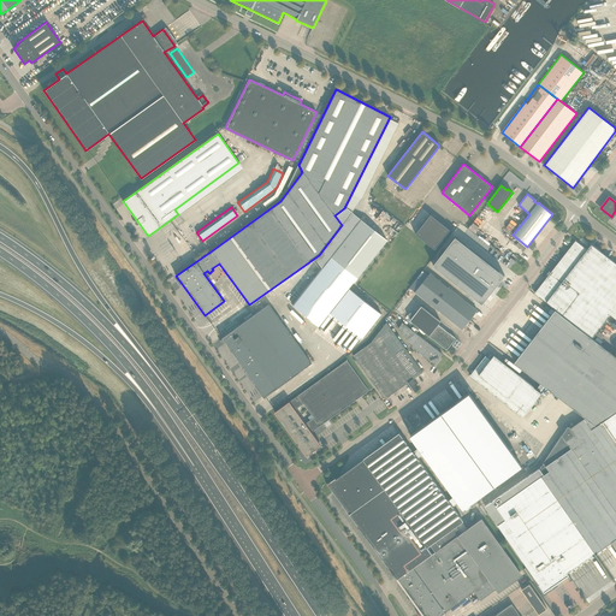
[(434,249),(450,230),(431,214),(415,234),(434,249)]
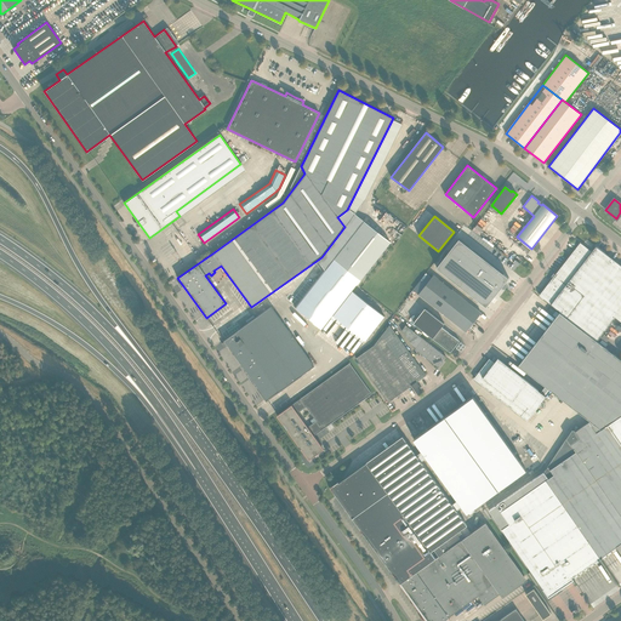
[(363,221),(295,308),(322,329),(332,314),(365,341),(385,317),(352,290),(389,241),(363,221)]
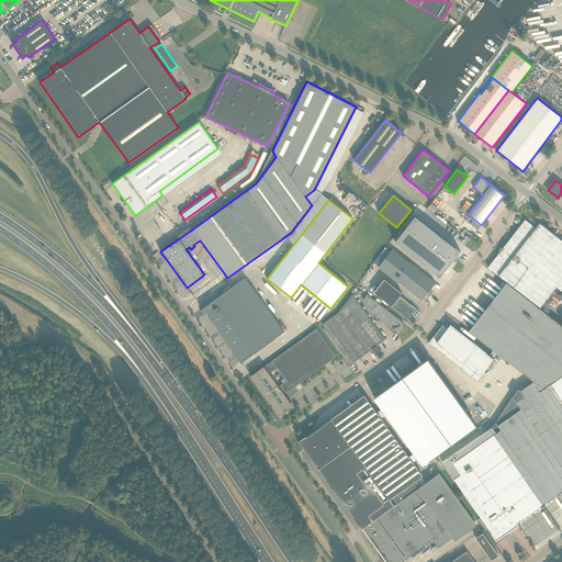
[(460,251),(415,216),(395,242),(440,278),(460,251)]
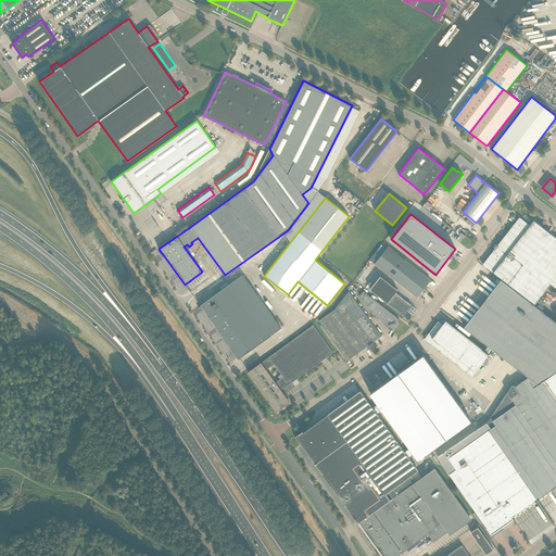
[(480,306),(464,327),(518,369),(528,377),(515,386),(513,384),(487,422),(443,453),(438,457),(440,459),(450,474),(490,532),(536,500),(538,500),(552,489),(555,495),(555,321),(554,320),(534,305),(551,283),(555,288),(555,237),(533,220),(530,226),(519,217),(483,264),(502,279),(480,306)]
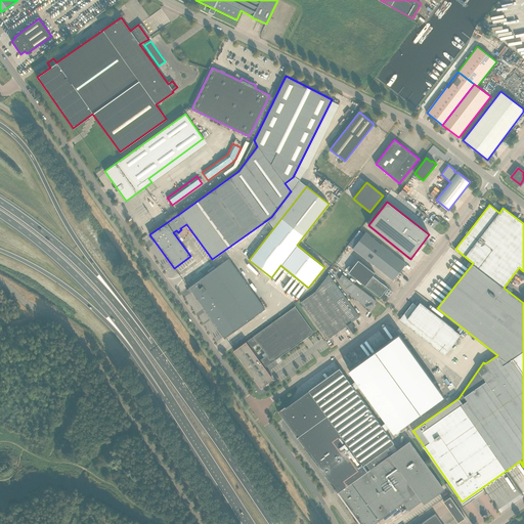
[(393,280),(406,264),(365,232),(353,248),(393,280)]
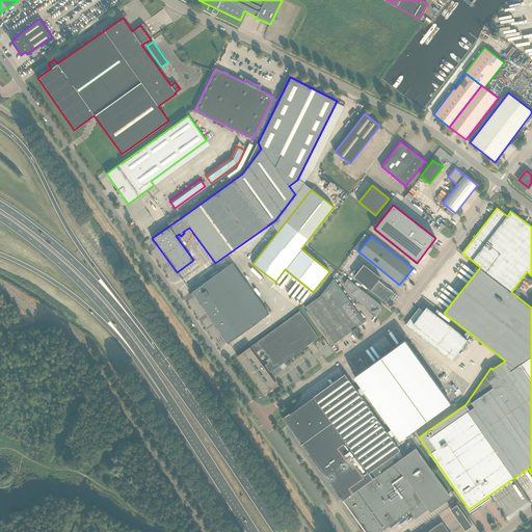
[(268,313),(232,262),(191,292),(192,293),(191,294),(193,296),(213,322),(211,323),(213,326),(215,325),(228,343),(268,313)]
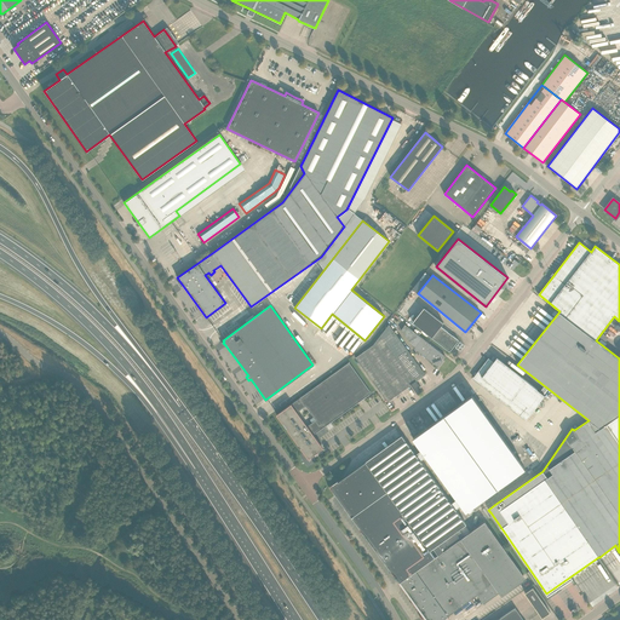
[(449,351),(459,340),(441,327),(443,323),(424,308),(413,322),(432,338),(431,338),(449,351)]
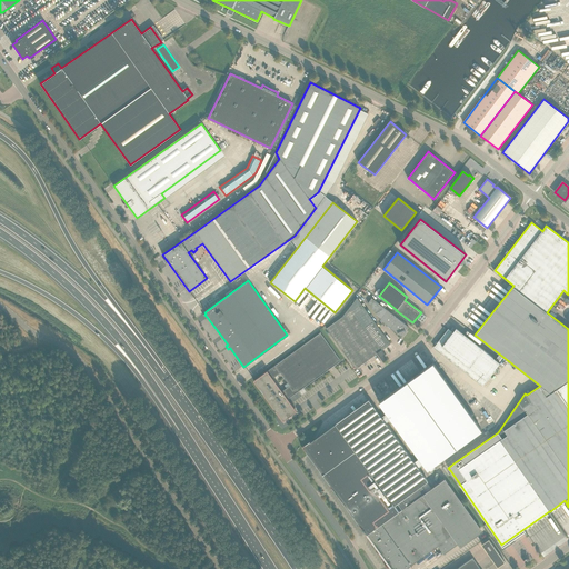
[(377,353),(382,350),(390,343),(357,298),(342,317),(327,328),(356,369),(377,353)]
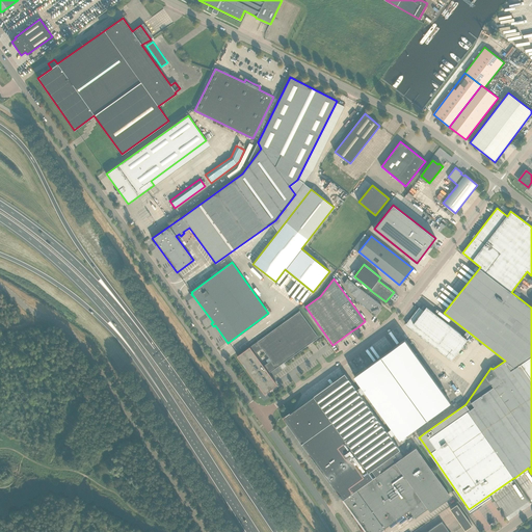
[(375,315),(382,306),(347,278),(344,284),(355,299),(375,315)]
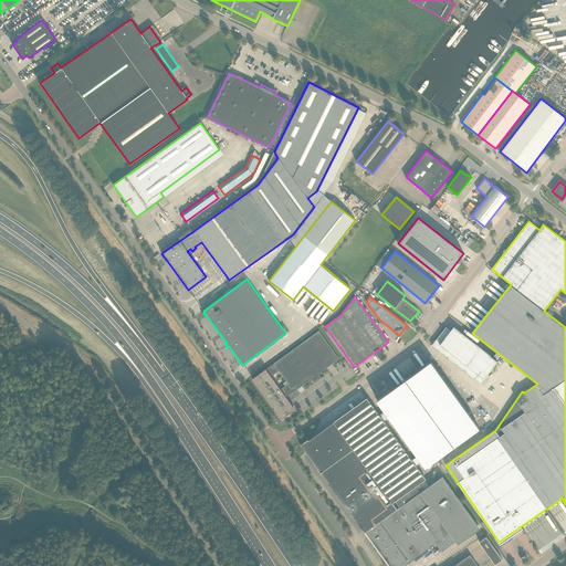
[(498,362),(453,326),(450,331),(446,327),(432,345),(462,369),(480,384),(498,362)]
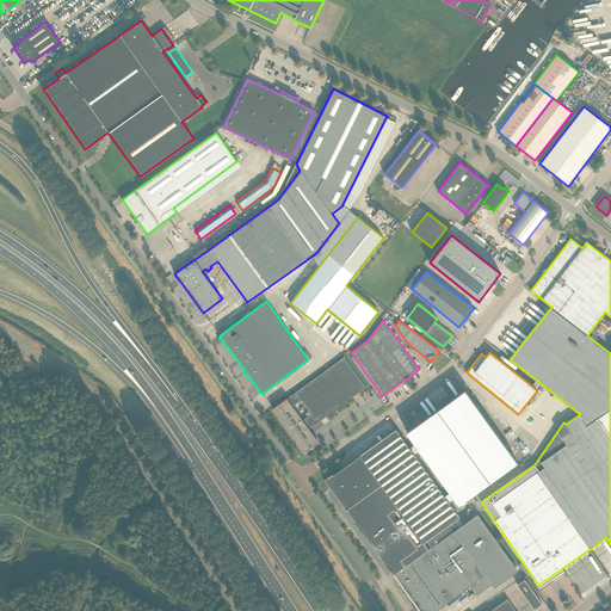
[(344,357),(272,409),(302,450),(316,439),(309,429),(365,388),(344,357)]
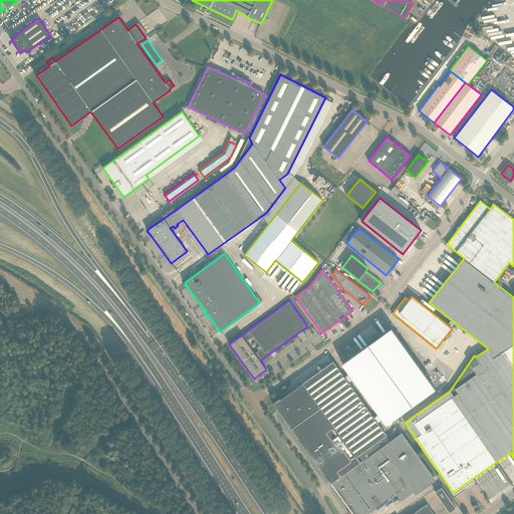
[(345,316),(340,319),(346,327),(350,323),(345,316)]
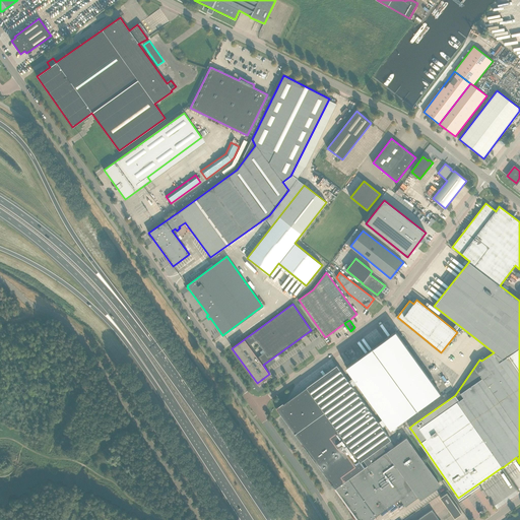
[(396,332),(346,368),(353,378),(348,381),(352,386),(358,383),(383,418),(378,423),(382,428),(387,424),(391,430),(441,393),(396,332)]
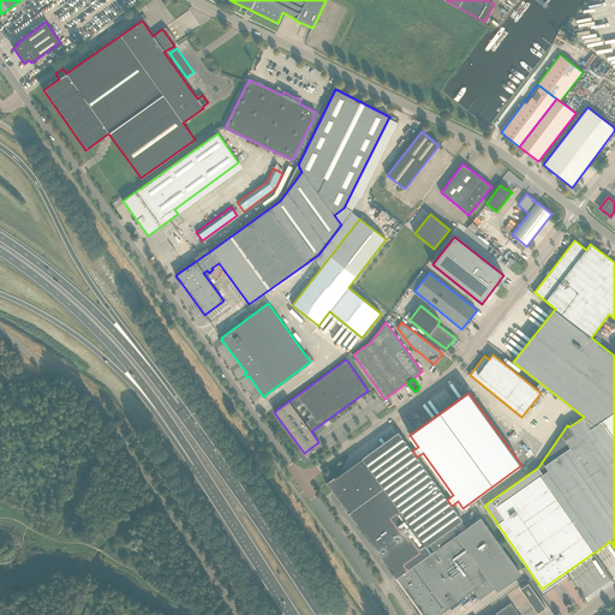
[(395,574),(464,525),(463,523),(457,526),(455,525),(463,520),(452,506),(447,500),(417,457),(412,452),(399,433),(329,483),(395,574)]
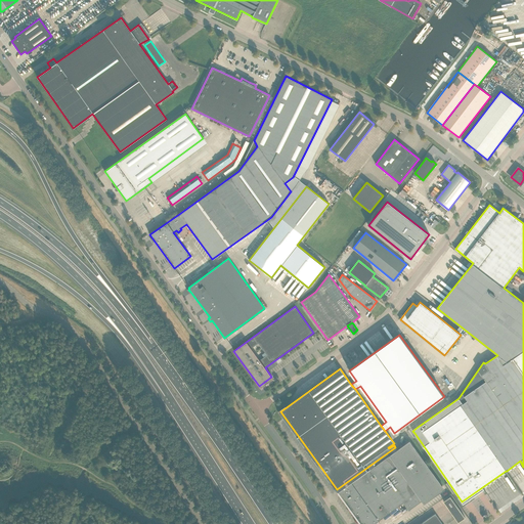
[(326,374),(324,369),(312,376),(314,380),(326,374)]
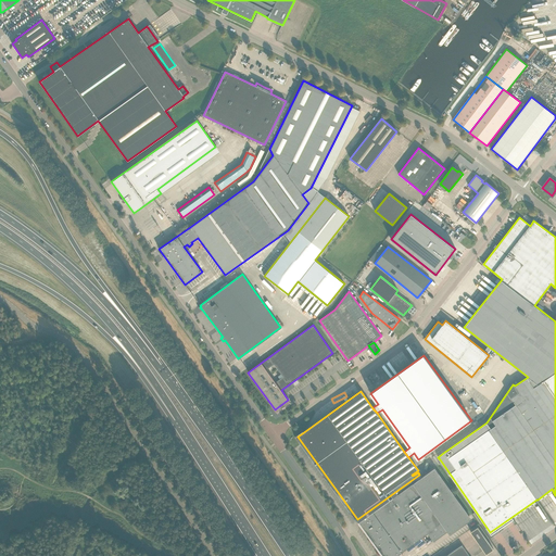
[(436,463),(440,459),(438,457),(443,453),(443,452),(432,459),(436,463)]
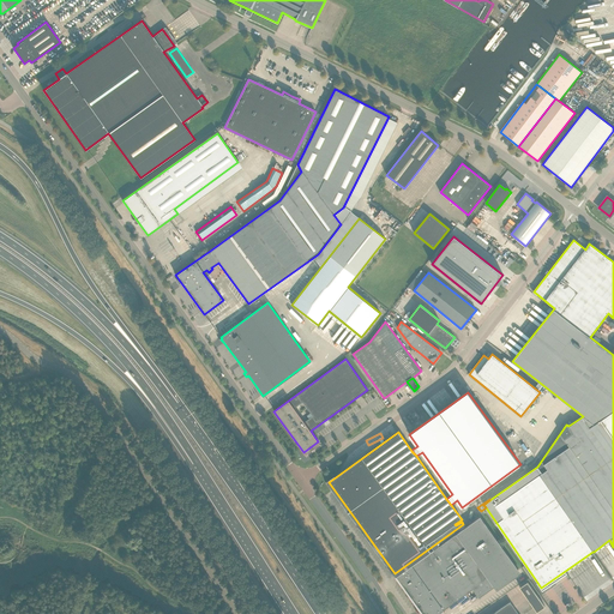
[(463,524),(395,573),(403,585),(407,590),(421,609),(420,611),(421,613),(422,612),(423,613),(438,613),(444,611),(444,609),(473,589),(479,597),(518,570),(480,517),(465,527),(463,524)]
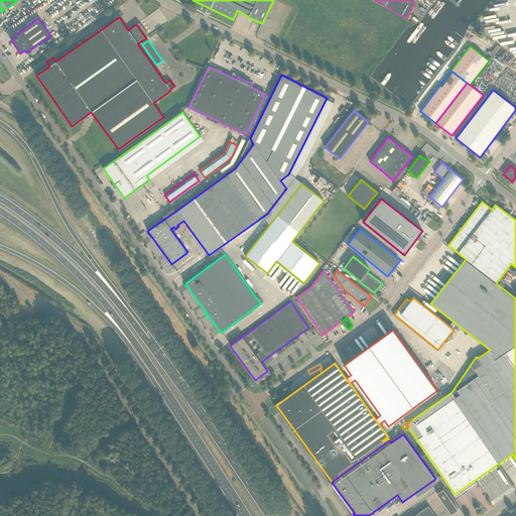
[(452,514),(458,510),(443,489),(436,494),(452,514)]
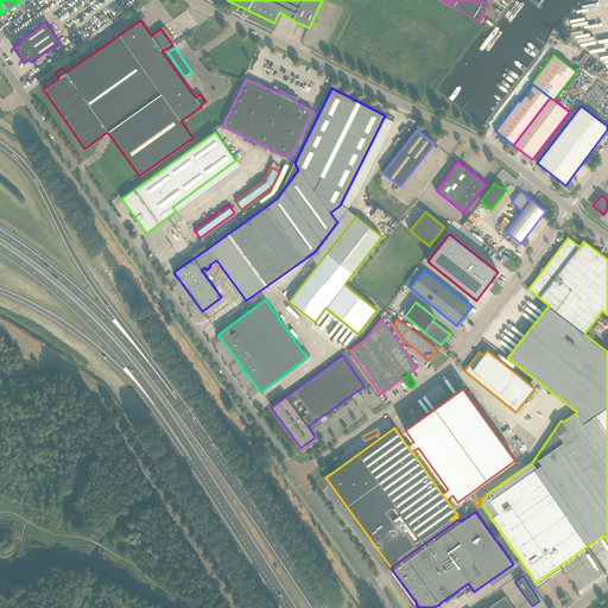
[(513,607),(505,596),(487,607),(513,607)]
